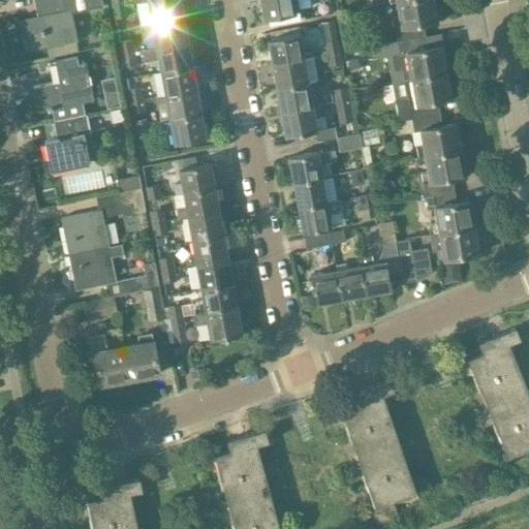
[(70,11),(69,9),(63,10),(61,0),(34,0),(38,16),(20,20),(25,48),(75,38),(70,11)]
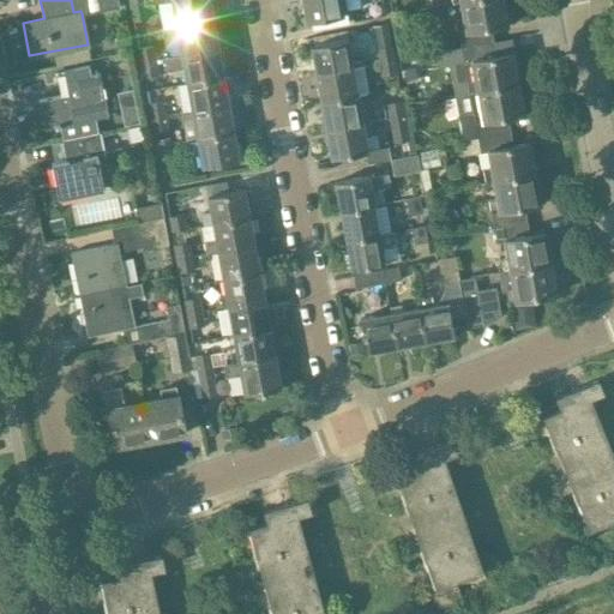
[(80,11),(82,13),(119,7),(118,0),(71,0),(73,12),(80,11)]
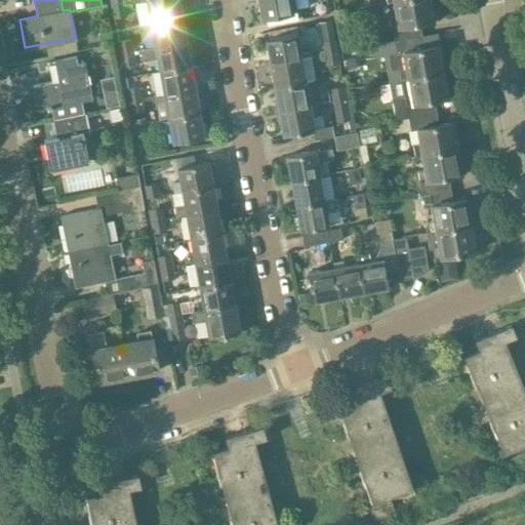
[(179,0),(147,0),(151,23),(184,16),(179,0)]
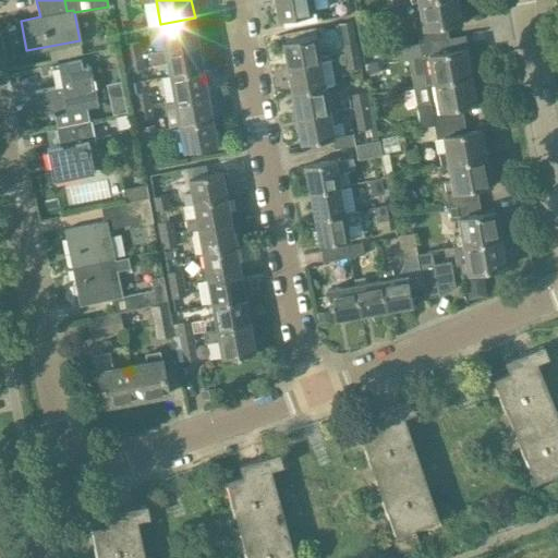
[(313,13),(310,0),(275,0),(279,20),(313,13)]
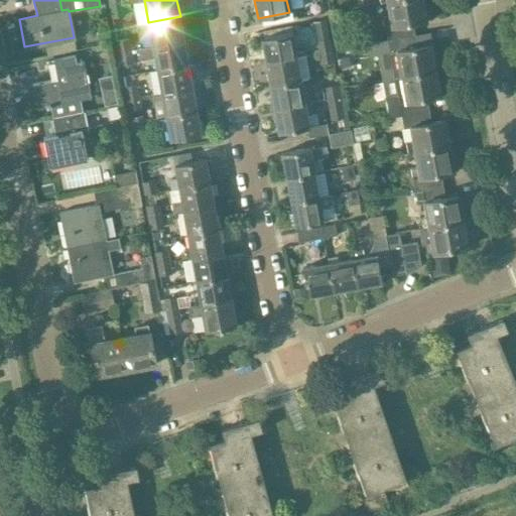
[(425,19),(421,0),(387,0),(389,14),(382,15),(386,38),(414,34),(412,21),(425,19)]
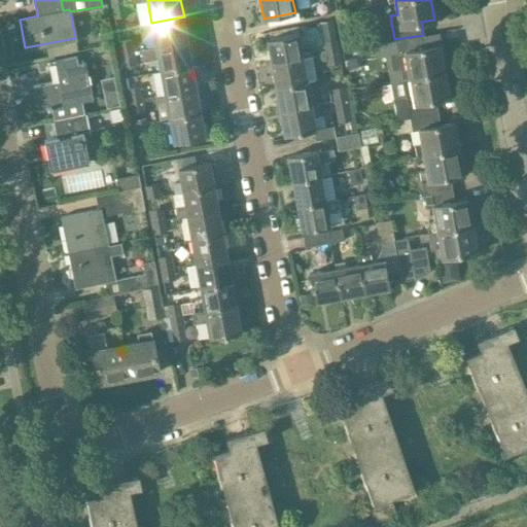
[(125,3),(111,5),(113,18),(114,18),(127,15),(125,3)]
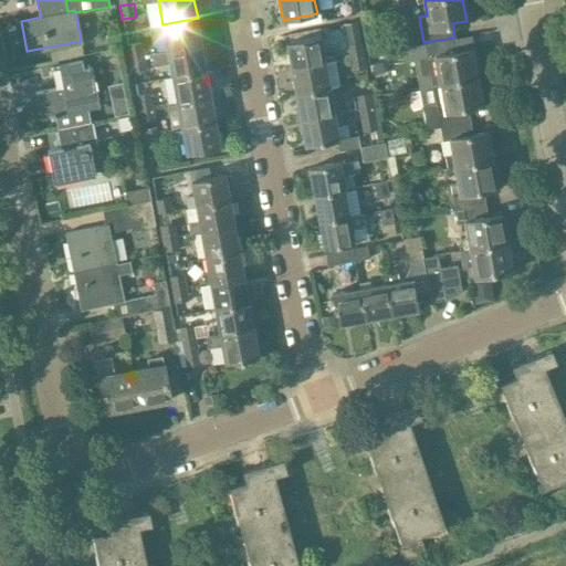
[(202,43),(198,18),(163,24),(168,50),(202,43)]
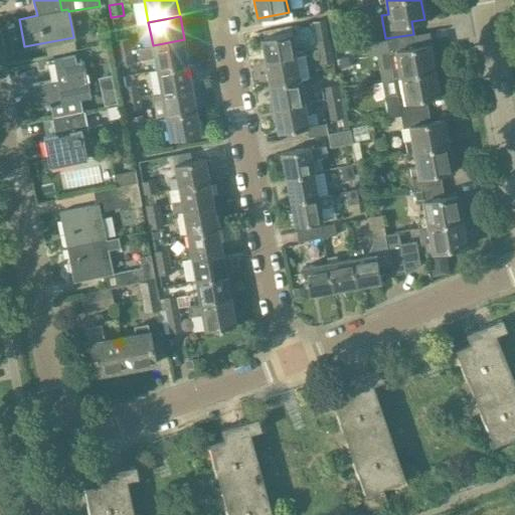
[(315,39),(317,51),(331,49),(329,37),(328,37),(325,20),(312,22),(315,39)]
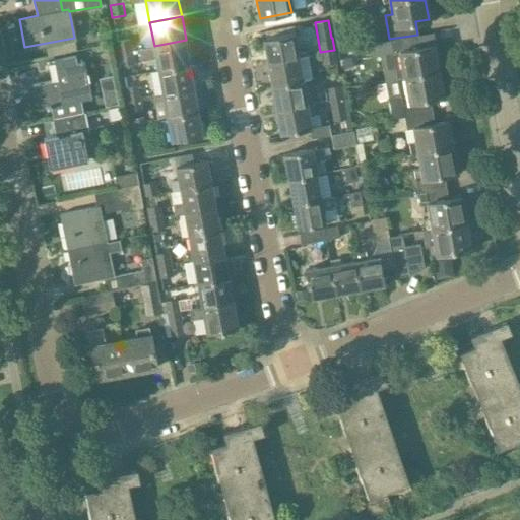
[(295,31),(263,38),(268,62),(308,55),(307,46),(298,47),(295,31)]
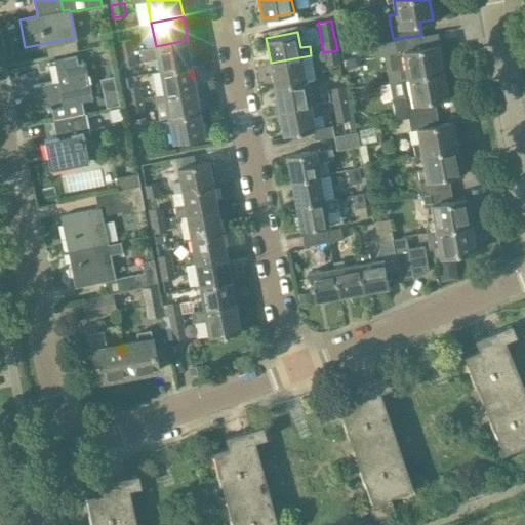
[(399,69),(400,78),(442,70),(438,44),(423,46),(421,35),(393,39),(396,52),(389,53),(392,70),(399,69)]
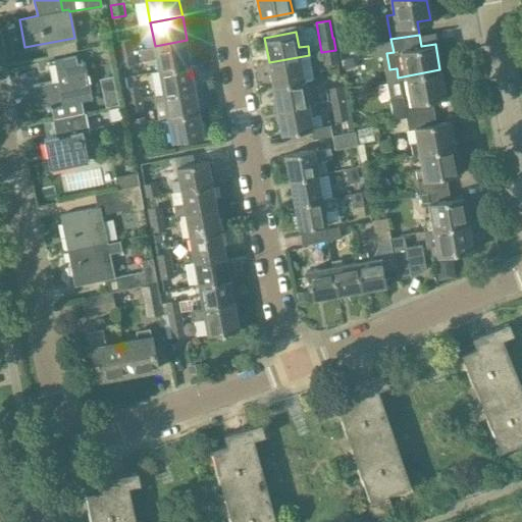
[(131,38),(116,41),(118,53),(133,50),(131,38)]
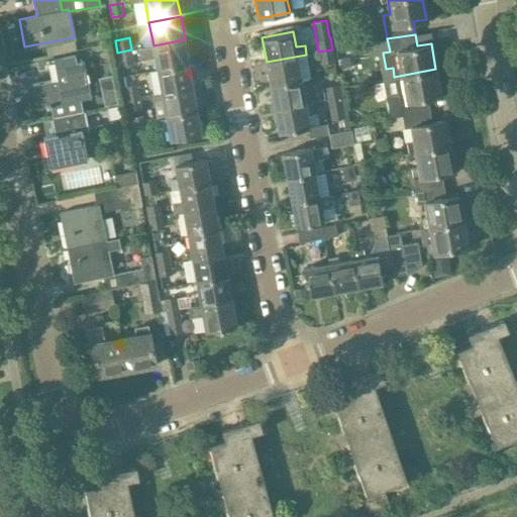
[(138,48),(140,60),(156,57),(158,69),(189,63),(185,39),(153,45),(153,46),(138,48)]
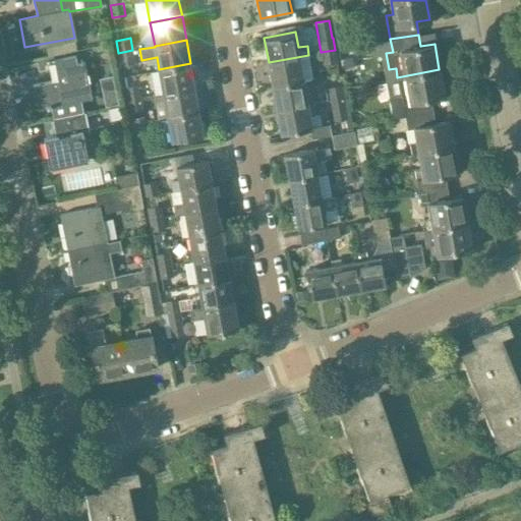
[(120,65),(134,62),(132,50),(118,53),(120,65)]
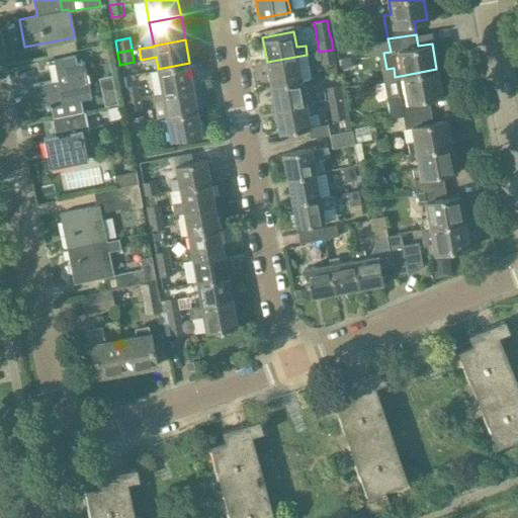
[(322,64),(335,62),(333,50),(319,52),(322,64)]
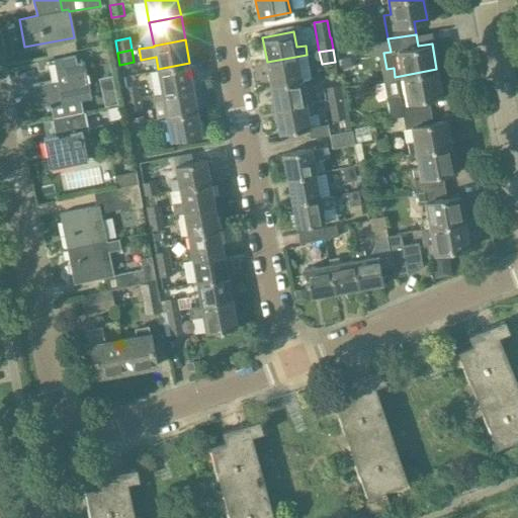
[(57,78),(32,83),(37,107),(51,104),(54,116),(83,109),(81,98),(91,96),(84,62),(76,63),(75,55),(53,60),(55,66),(57,78)]
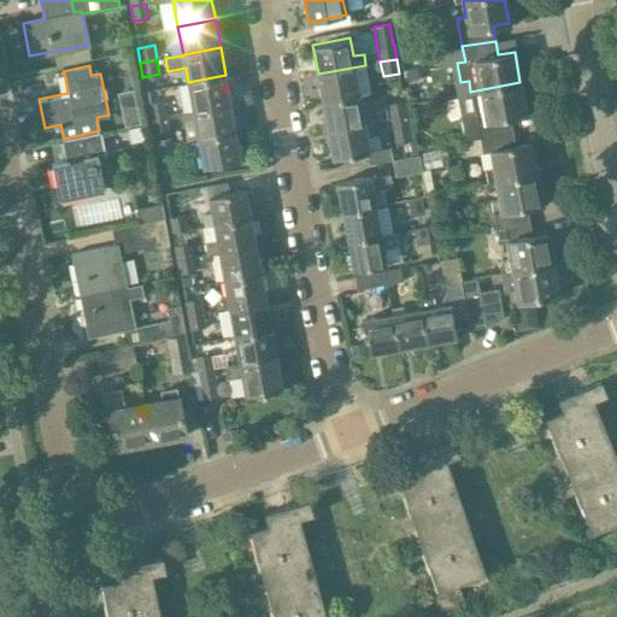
[(365,65),(318,74),(323,101),(360,94),(370,92),(365,65)]
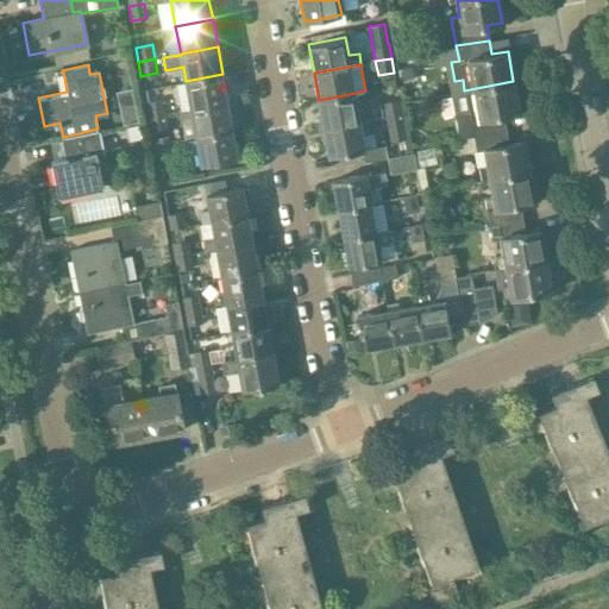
[(223,74),(186,81),(186,82),(190,108),(227,101),(226,92),(231,89),(228,77),(223,76),(223,74)]
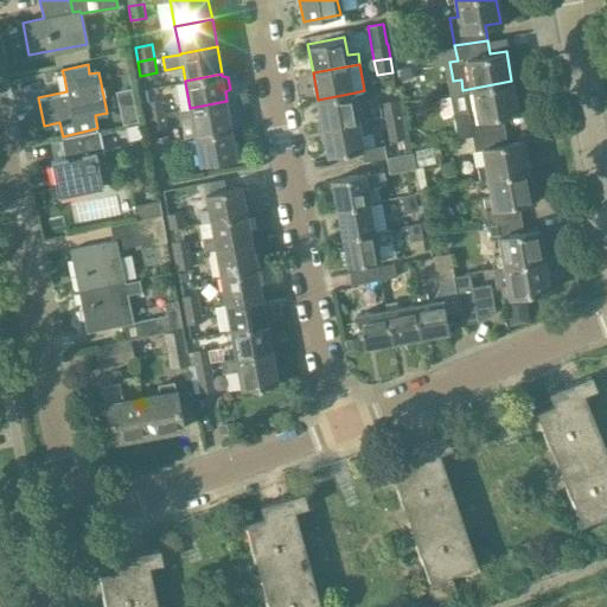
[(457,138),(472,135),(505,129),(503,114),(516,110),(511,81),(462,90),(466,107),(467,113),(453,115),(457,138)]
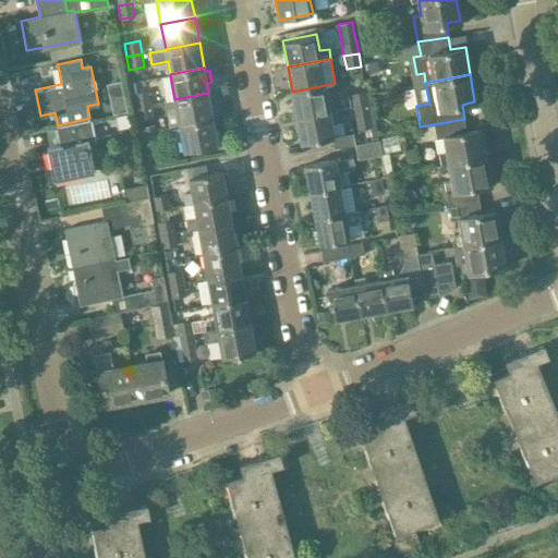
[(114,112),(125,110),(119,81),(109,83),(114,112)]
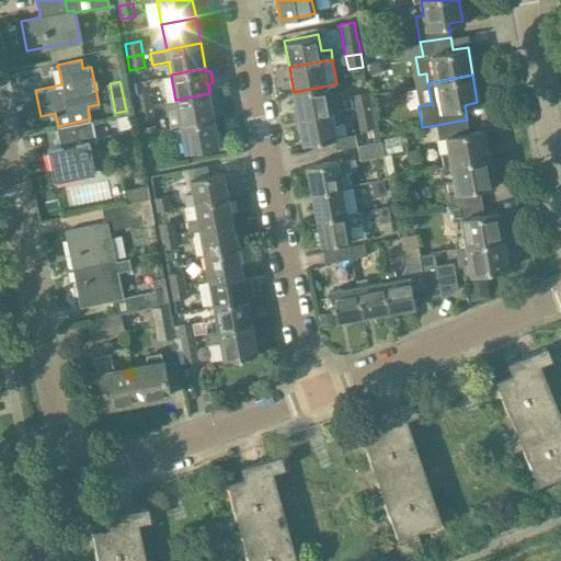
[(328,86),(294,92),(298,118),(332,111),(338,110),(336,103),(333,100),(330,101),(328,86)]
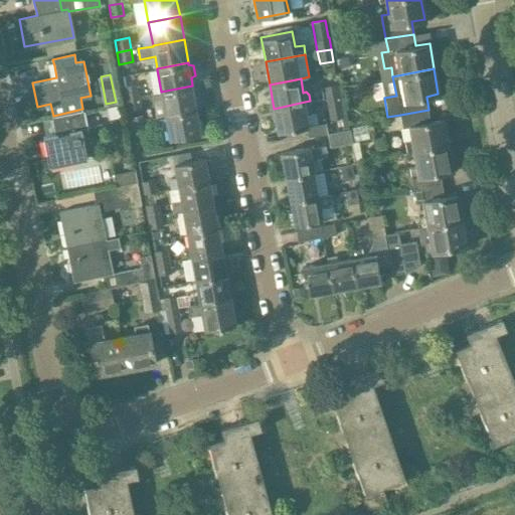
[(335,83),(324,86),(326,98),(338,96),(335,83)]
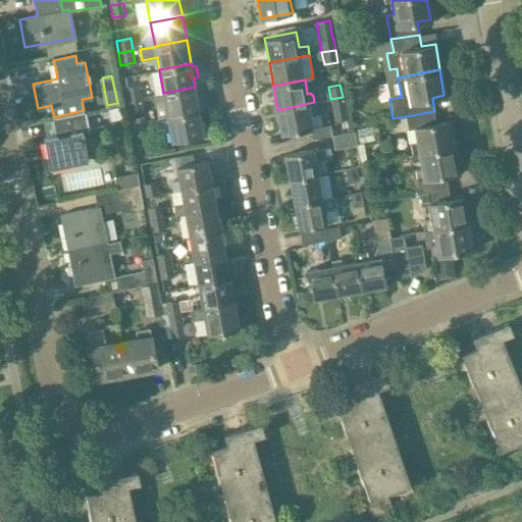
[(139,86),(125,88),(127,100),(141,97),(139,86)]
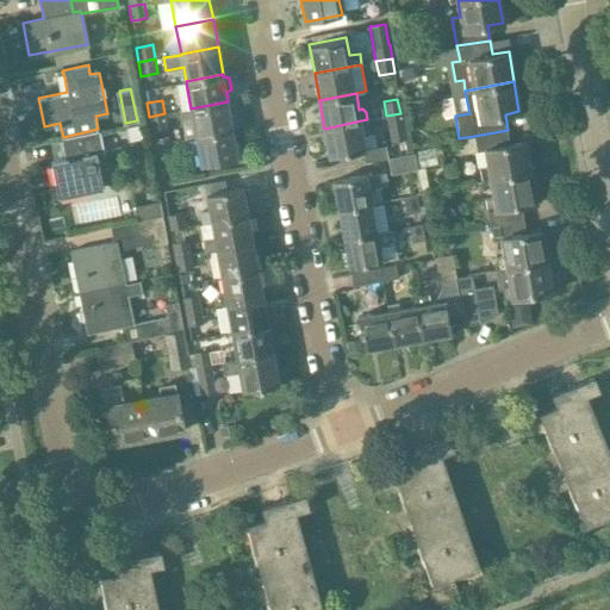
[(191,110),(180,112),(181,120),(186,124),(193,123),(195,136),(232,129),(234,130),(238,128),(236,116),(230,114),(228,101),(191,109),(191,110)]
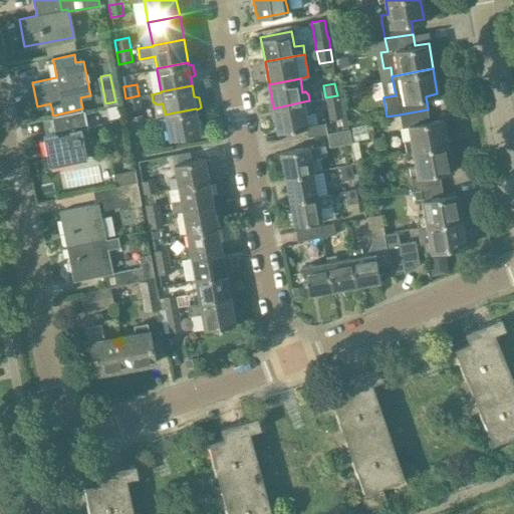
[(141,107),(139,95),(125,98),(127,109),(141,107)]
